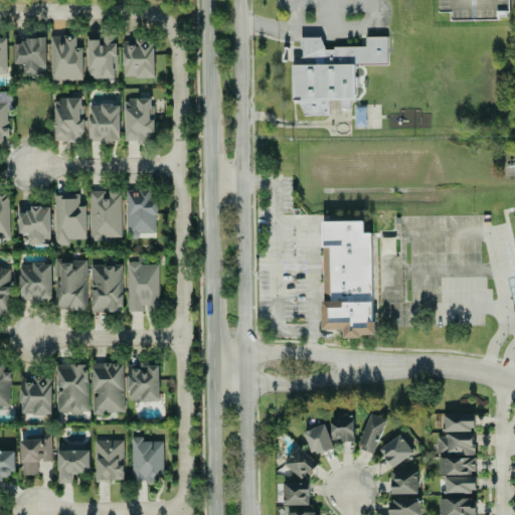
[(87,35),(87,78),(116,78),(116,34),(106,34),(106,43),(99,43),(99,35),(87,35)]
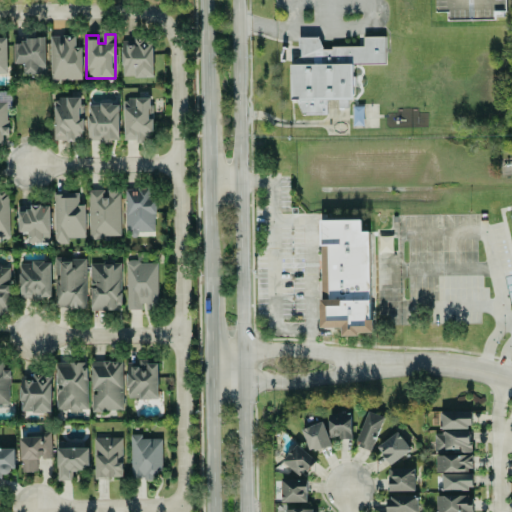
[(299,37),(320,35),(326,49),(365,47),(365,35),(387,34),(389,62),(353,64),(355,101),(332,102),(333,114),(305,115),(299,100),(292,97),(293,63),(304,66),(299,37)]
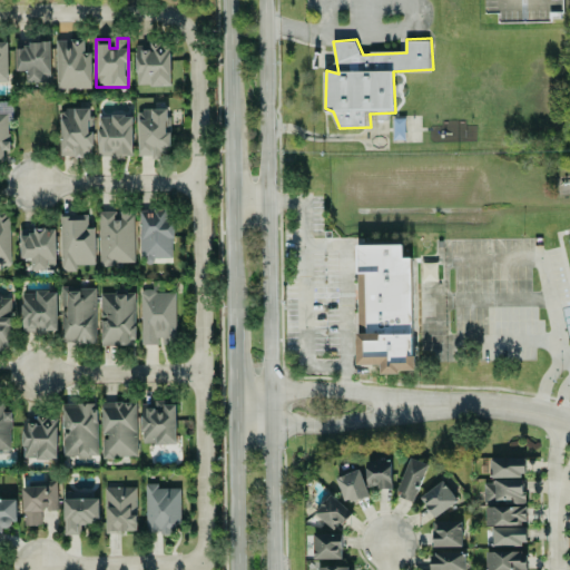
[(90,88),(90,52),(84,52),(84,39),(55,40),(56,89),(90,88)]
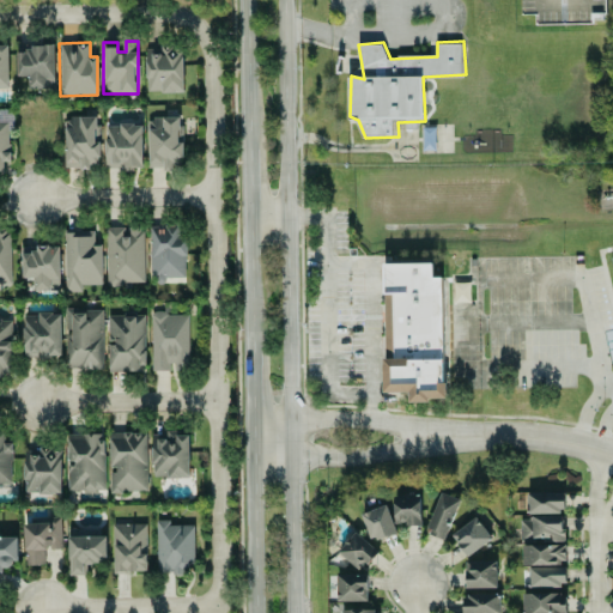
[(17,76),(28,77),(28,90),(54,90),(55,47),(18,46),(17,76)]
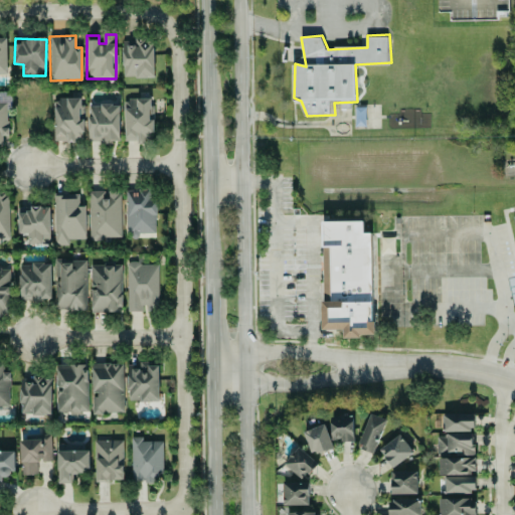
[(153,77),(154,38),(134,38),(134,41),(123,41),(122,76),(153,77)]
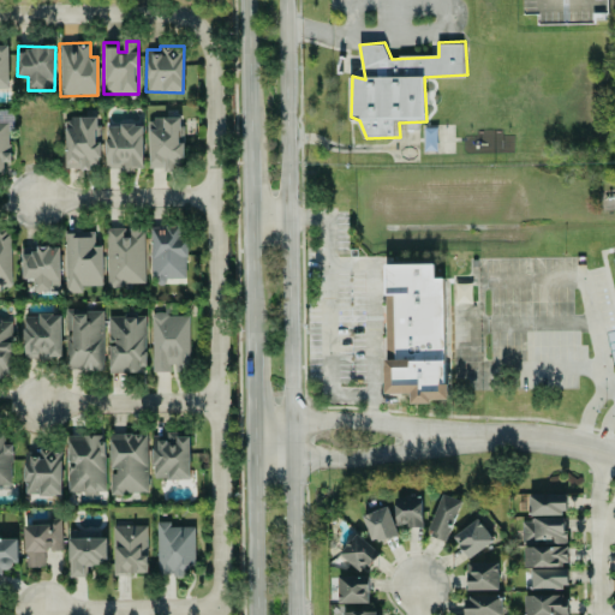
[(184,168),(181,117),(148,118),(149,169),(184,168)]
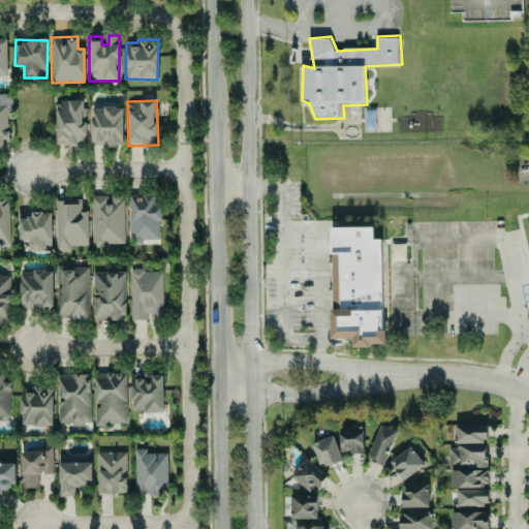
[(55,145),(86,146),(86,101),(56,101),(55,145)]
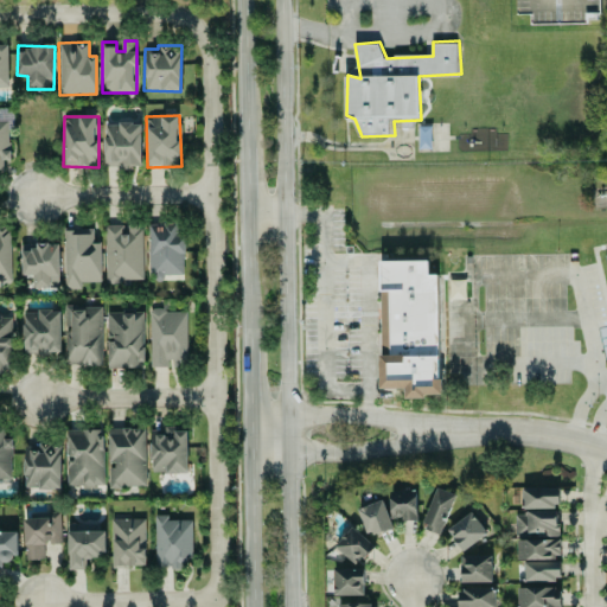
[(0,119),(0,173),(2,173),(4,160),(10,160),(11,120),(0,119)]
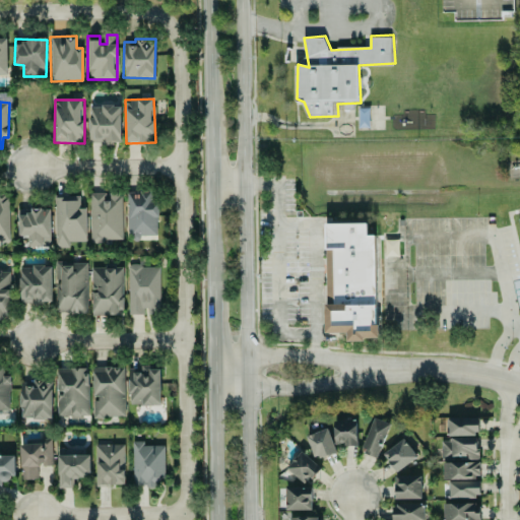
[(120,144),(121,106),(89,105),(88,143),(120,144)]
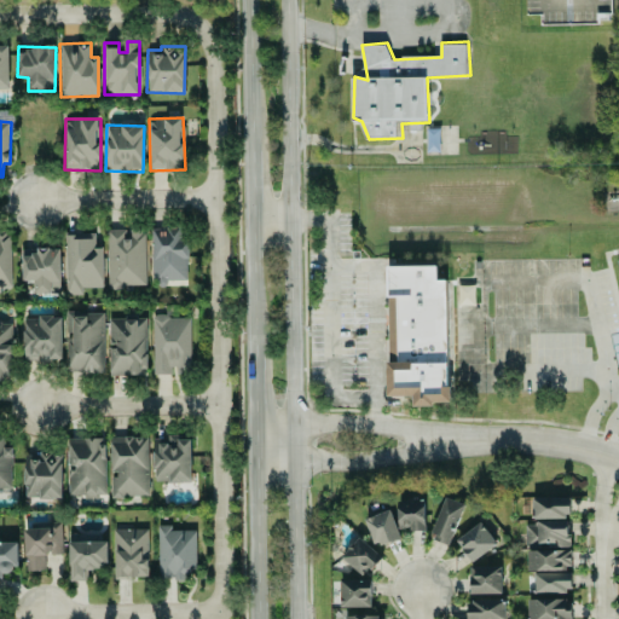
[(146,287),(144,229),(127,230),(106,230),(108,288),(146,287)]
